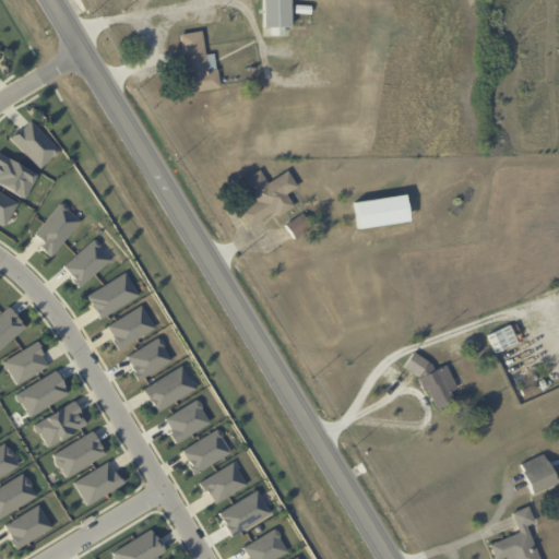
[(287,0),(262,0),(263,27),(270,27),(270,35),(288,35),(287,0)]
